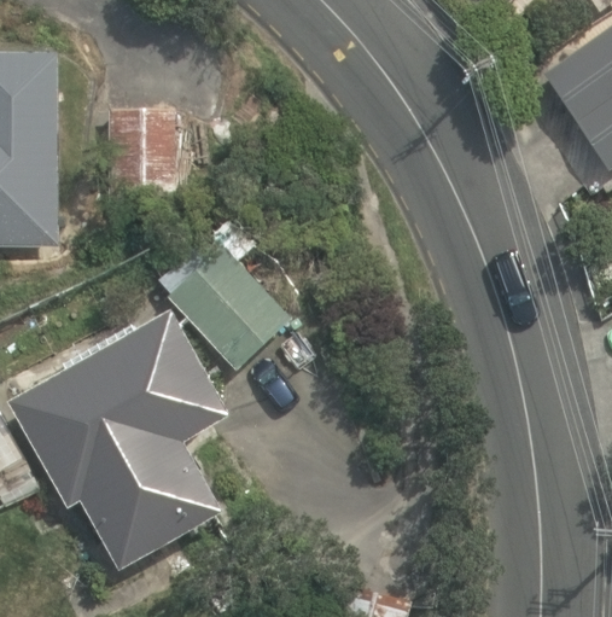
[(611,29),(543,75),(608,174),(611,172),(611,29)]
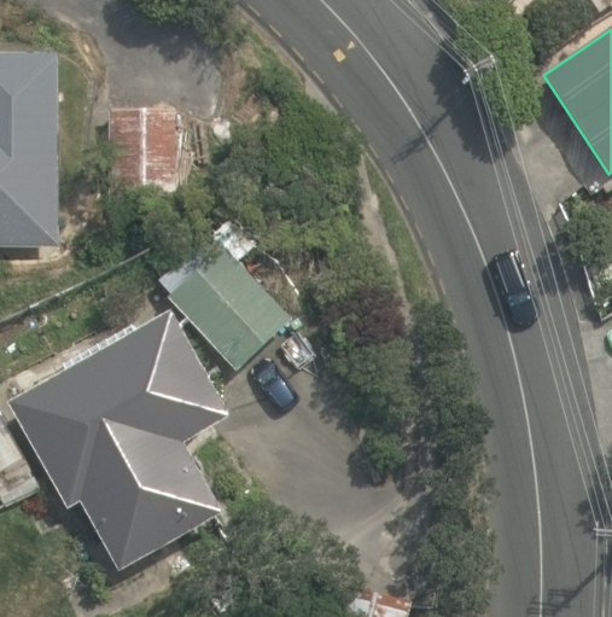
[(0,246),(59,248),(59,52),(0,52),(0,246)]
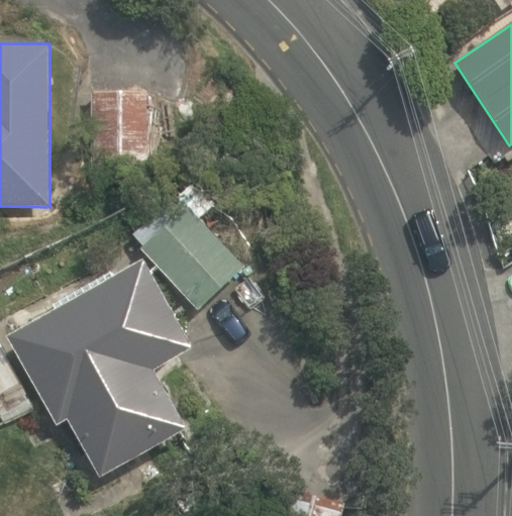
[(179,159),(179,93),(91,92),(91,182),(148,182),(148,159),(179,159)]
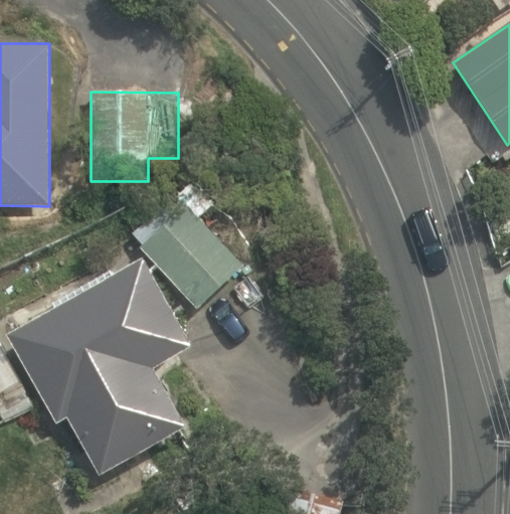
[(185,202),(138,247),(146,257),(194,310),(243,264),(185,202)]
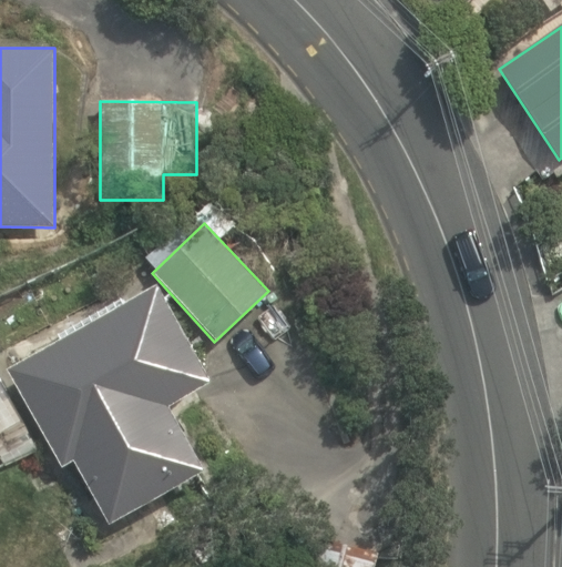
[(216,380),(161,283),(11,368),(60,468),(72,461),(108,526),(206,468),(171,405),(216,380)]
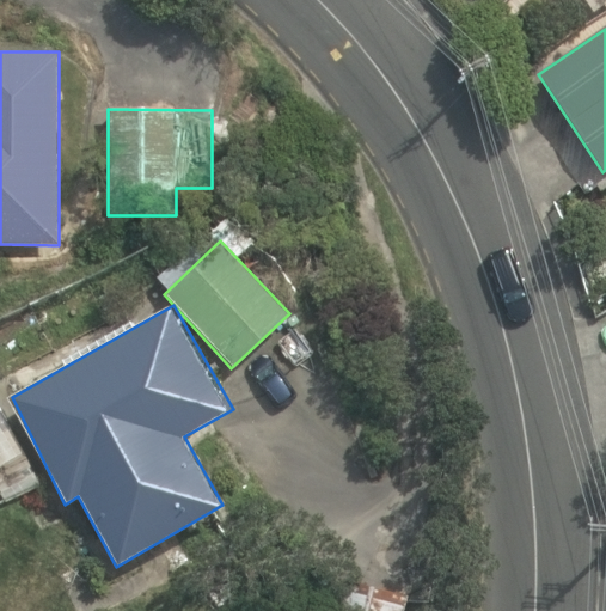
All buildings are outlined.
